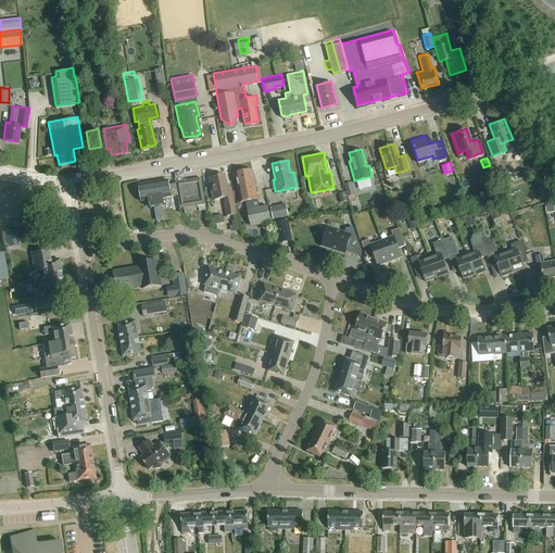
[(511,180),(504,165),(493,170),(500,185),(511,180)]
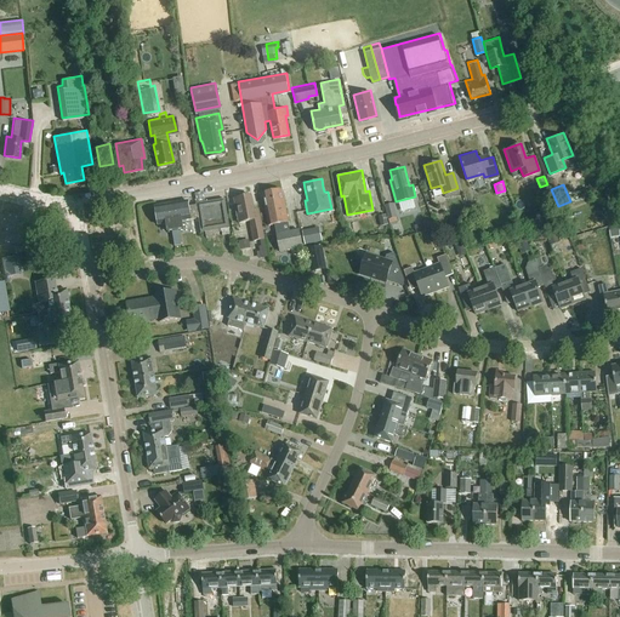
[(279,250),(302,245),(299,228),(289,229),(280,188),(261,192),(268,223),(273,222),(279,250)]
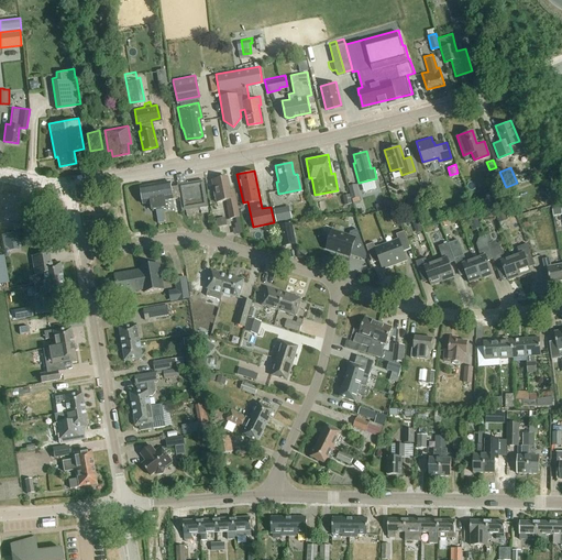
[(228,218),(239,216),(233,189),(230,189),(228,176),(211,179),(216,200),(224,199),(228,218)]
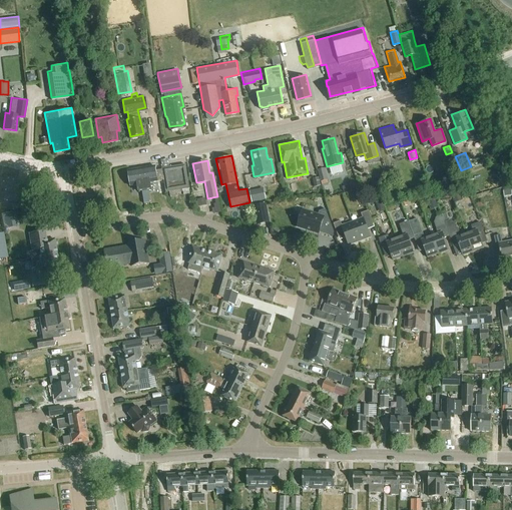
[(161,168),(155,169),(157,179),(159,190),(169,189),(170,196),(177,195),(176,193),(188,191),(184,163),(165,166),(161,167),(161,168)]
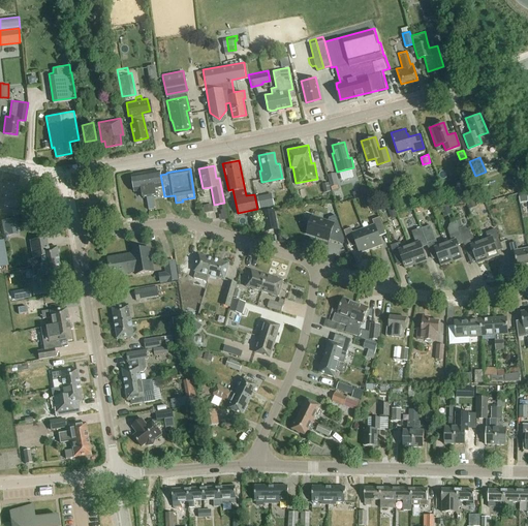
[(160,169),(145,173),(148,194),(154,193),(153,187),(153,186),(162,185),(160,175),(159,171),(160,169)]
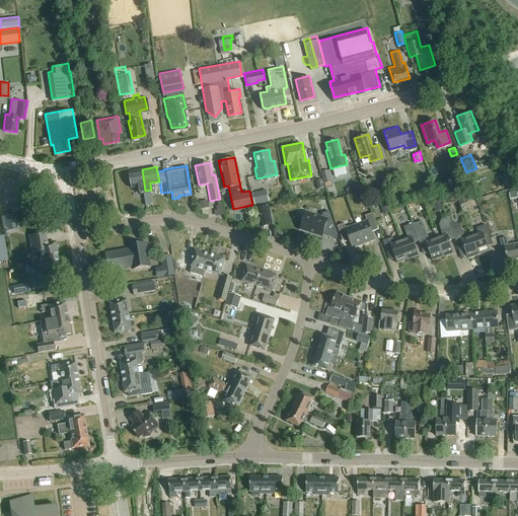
[(330,182),(327,168),(320,169),(324,185),(330,182)]
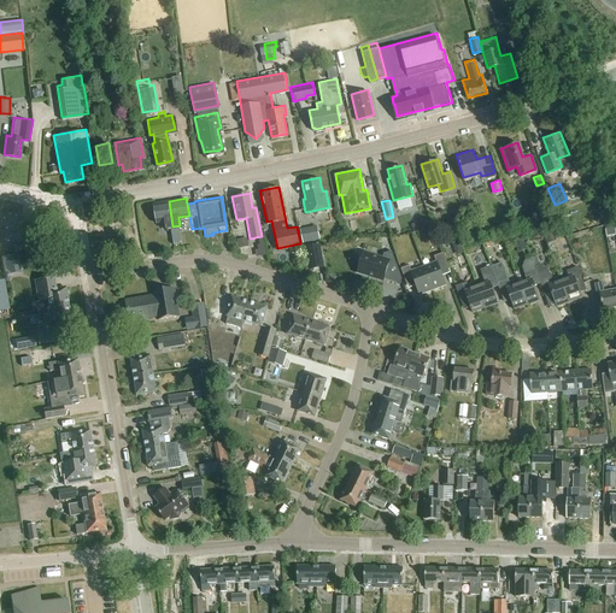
[(169,201),(153,204),(157,220),(165,219),(166,228),(172,227),(169,201)]
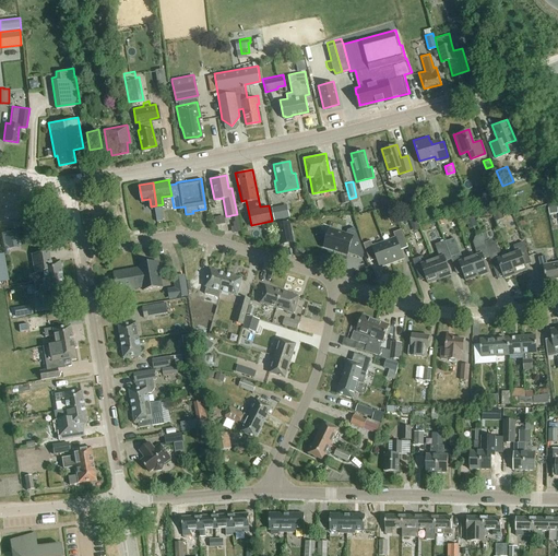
[(0,211),(19,217),(24,199),(15,197),(16,193),(3,190),(2,194),(0,193),(0,211)]
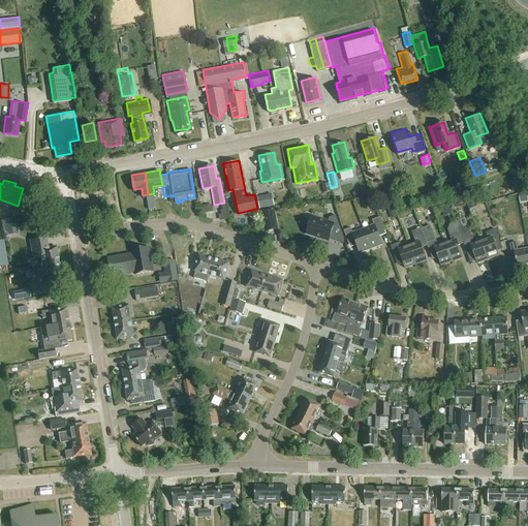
[(271,191),(256,194),(258,207),(273,204),(271,191)]
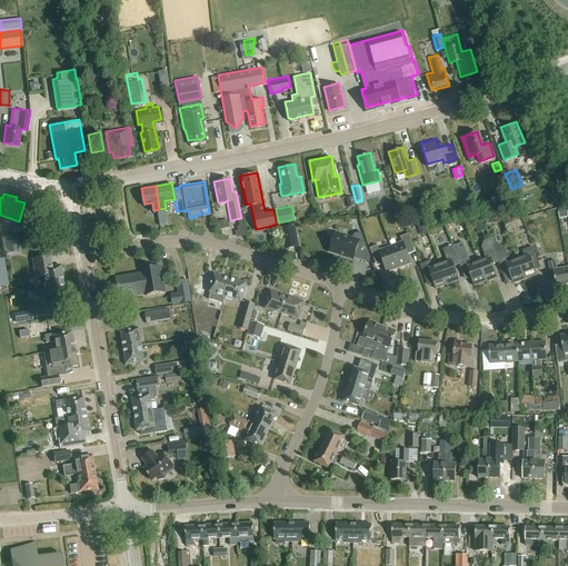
[(481,216),(472,219),(477,230),(485,227),(481,216)]
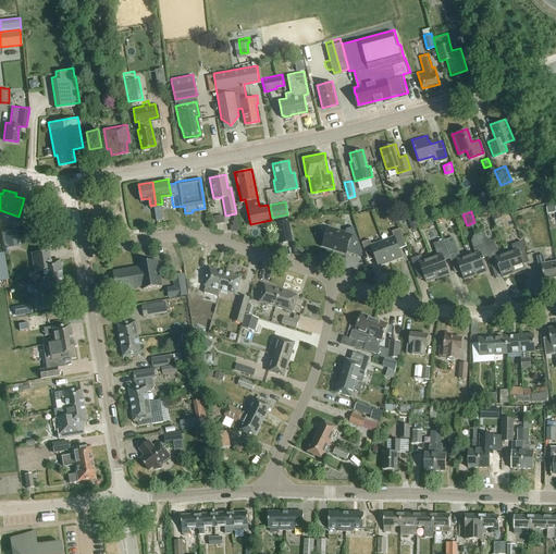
[(222,213),(213,214),(214,222),(223,220),(222,213)]
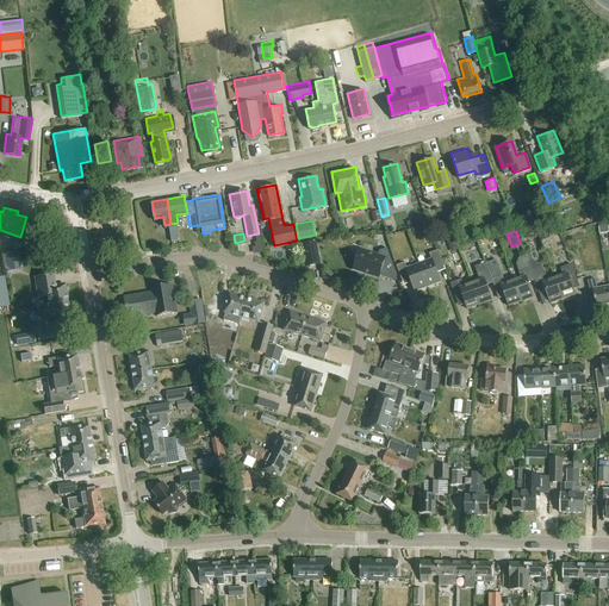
[(256,251),(263,250),(260,237),(255,238),(255,239),(253,239),(256,251)]
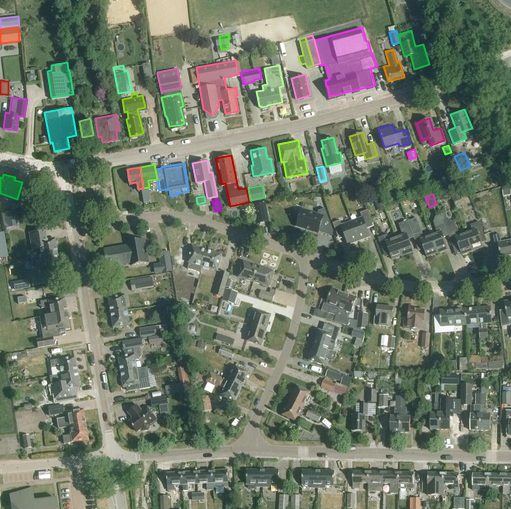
[(265,201),(252,204),(255,222),(268,220),(265,201)]
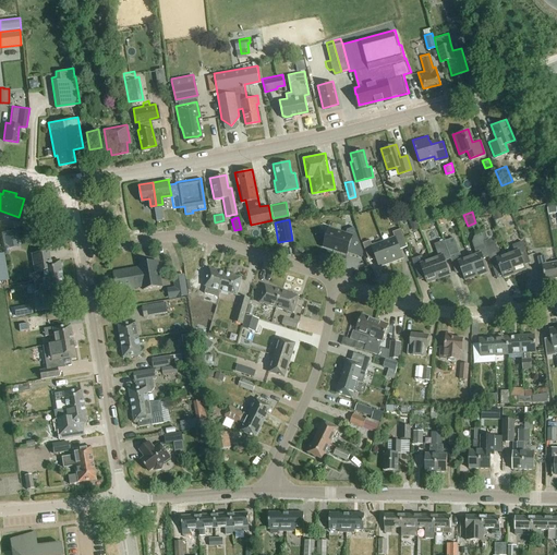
[(328,227),(327,227),(325,234),(326,236),(323,244),(347,252),(348,251),(361,255),(362,251),(353,226),(346,228),(344,232),(328,227)]
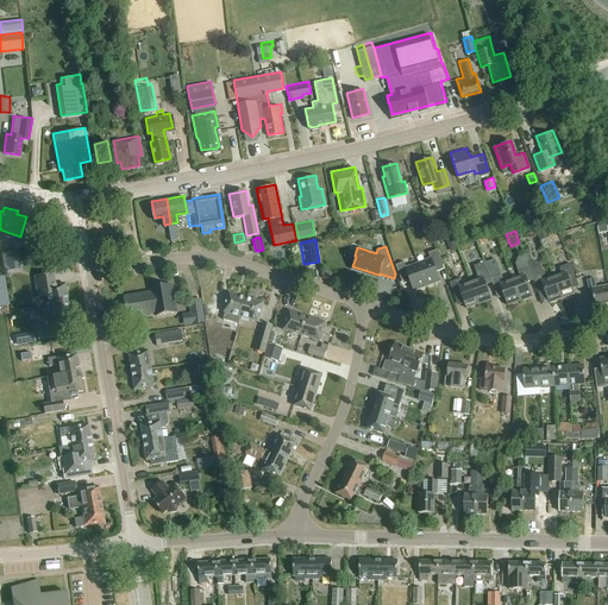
[(430,256),(418,260),(426,284),(440,279),(436,268),(443,264),(437,247),(428,251),(430,256)]
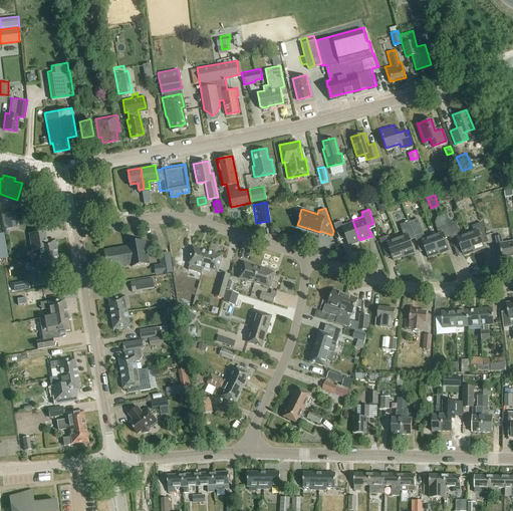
[(442,213),(450,234),(453,244),(458,242),(463,254),(473,250),(467,232),(460,235),(455,221),(451,218),(449,219),(446,212),(442,213)]
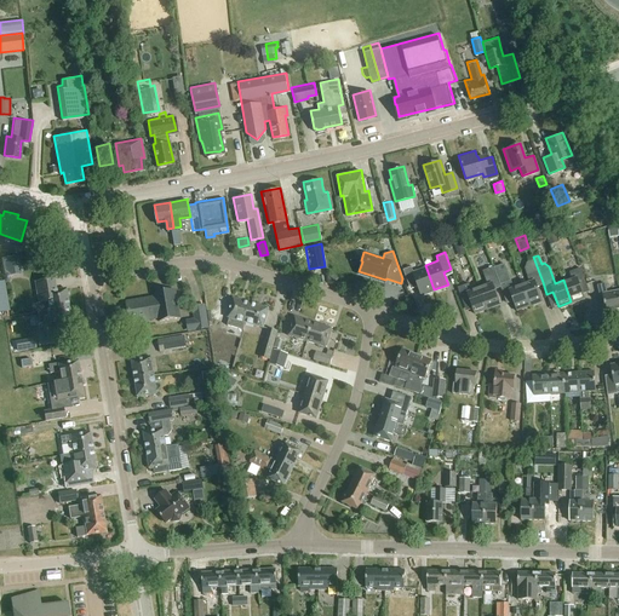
[(3,260),(6,274),(19,271),(17,257),(3,260)]
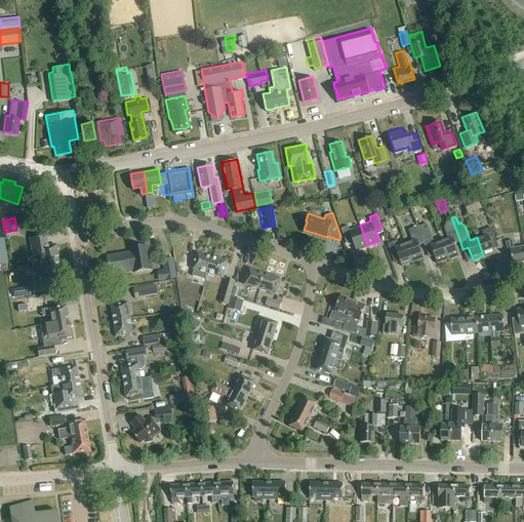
[(442,239),(449,257),(458,254),(453,241),(459,239),(451,217),(446,219),(444,226),(448,237),(442,239)]
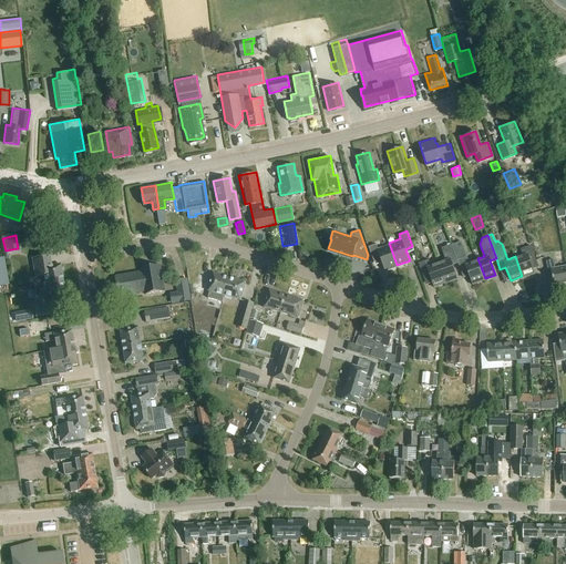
[(461,237),(451,241),(451,242),(459,262),(462,272),(467,269),(473,283),(485,278),(477,258),(470,262),(466,254),(461,237)]
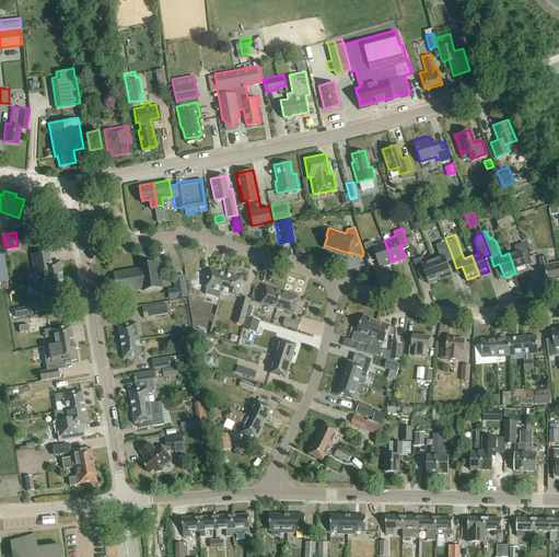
[(447,260),(453,258),(445,239),(435,242),(441,255),(433,258),(441,277),(452,273),(447,260)]
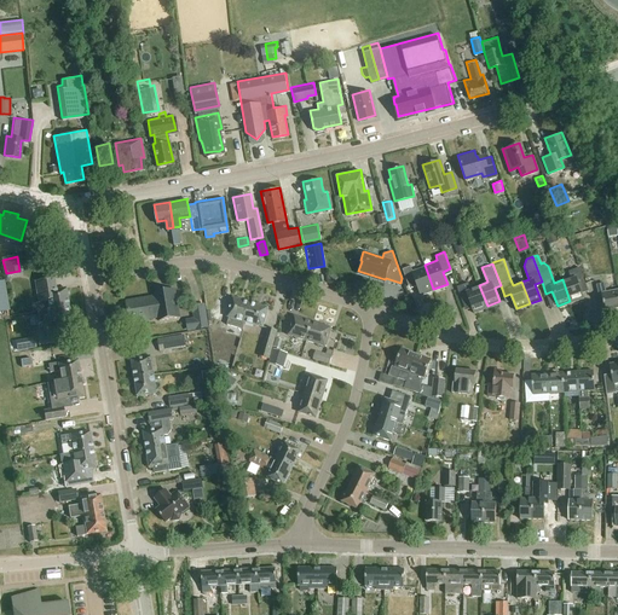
[(433,289),(425,265),(411,270),(409,265),(402,267),(408,284),(415,282),(420,294),(433,289)]
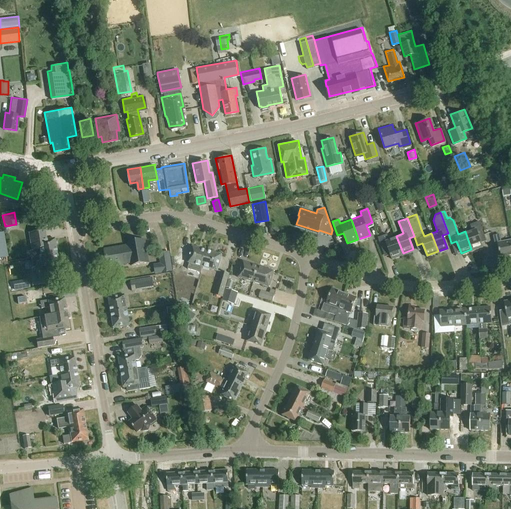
[(471,229),(465,231),(471,249),(482,245),(477,233),(483,231),(479,219),(469,223),(471,229)]
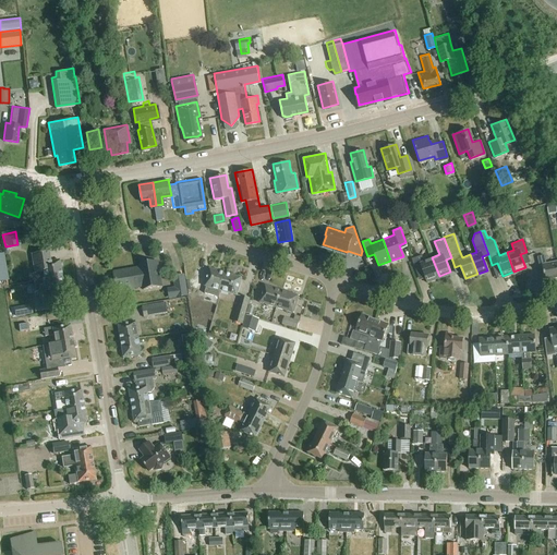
[(58,257),(49,260),(47,249),(29,252),(33,270),(41,268),(43,278),(61,275),(58,257)]
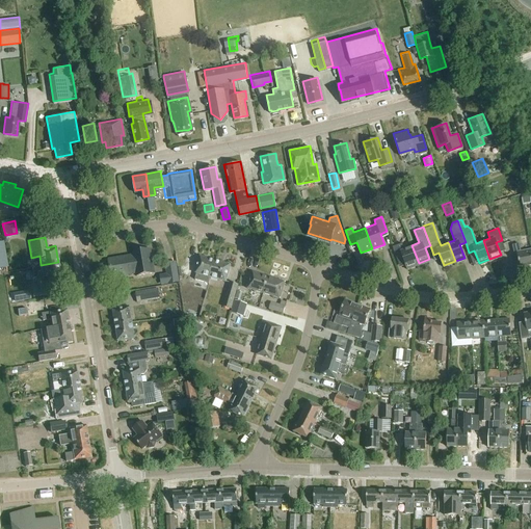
[(408,267),(419,263),(412,245),(404,247),(402,241),(393,244),(397,257),(403,255),(408,267)]
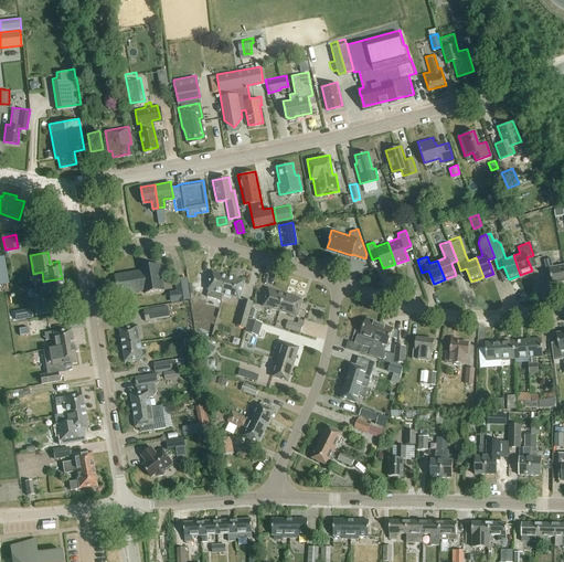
[(551,283),(563,279),(563,269),(563,264),(552,266),(550,256),(544,257),(545,269),(549,269),(551,283)]
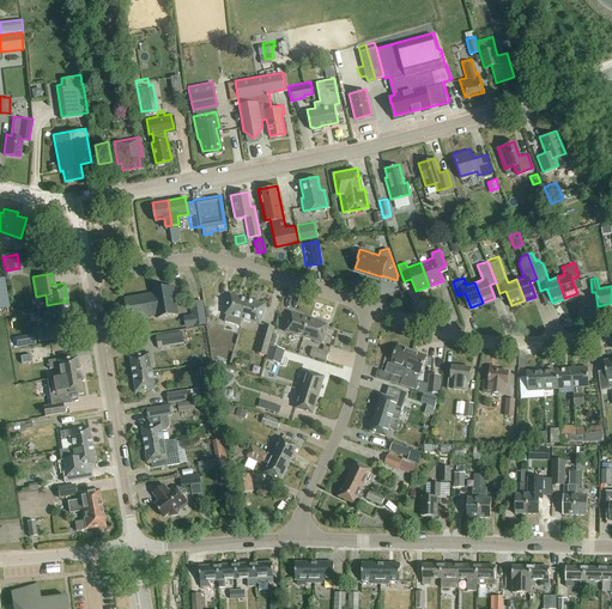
[(156,316),(176,312),(171,285),(152,288),(152,291),(123,296),(127,317),(131,317),(129,316),(156,312),(156,316)]
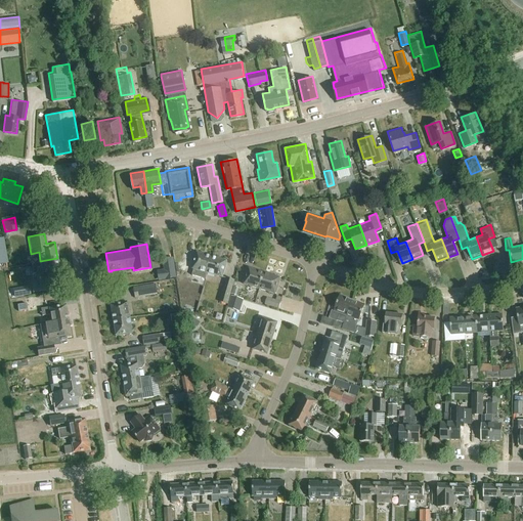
[(206,271),(211,255),(195,251),(190,266),(206,271)]
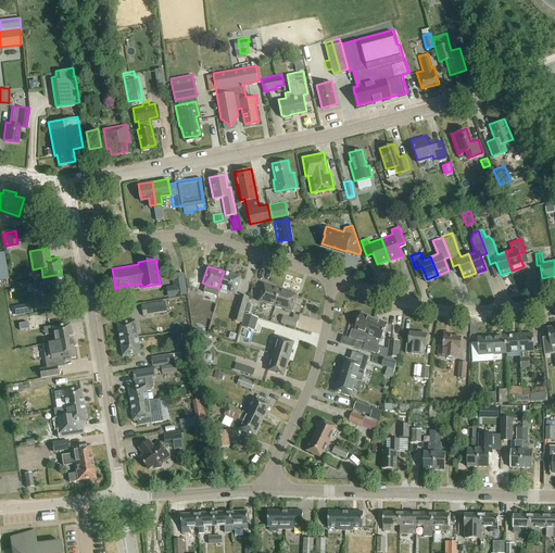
[(240,275),(224,271),(218,288),(235,292),(240,275)]
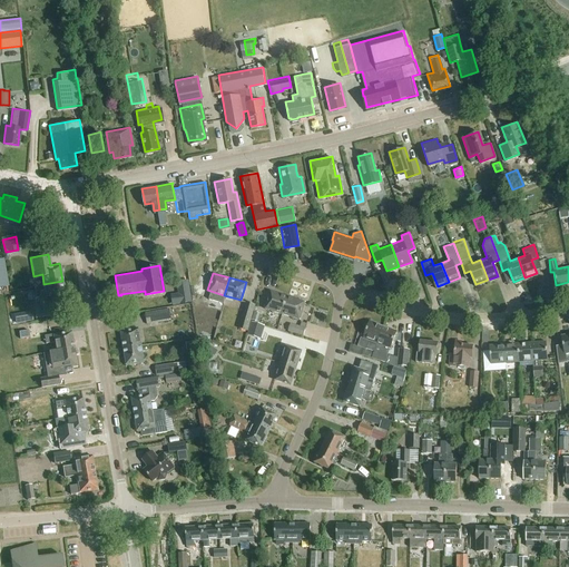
[(192,300),(188,279),(176,281),(178,292),(170,293),(172,303),(192,300)]
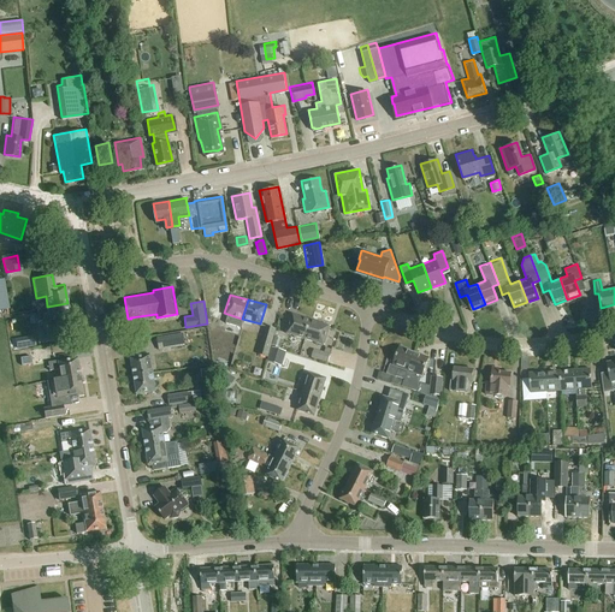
[(67,303),(47,307),(37,308),(40,320),(35,321),(39,340),(53,338),(52,328),(52,325),(70,321),(67,303)]
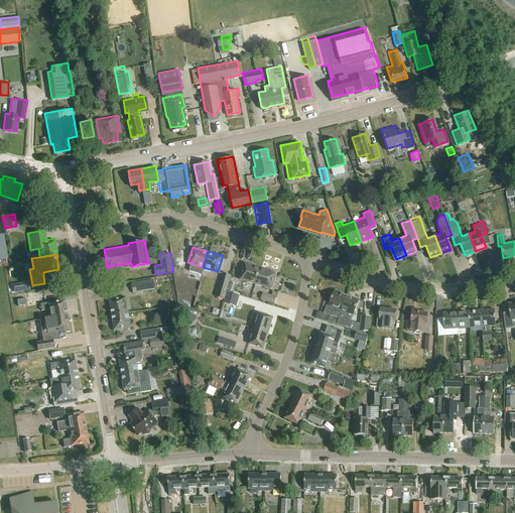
[(254,282),(259,267),(243,262),(238,277),(254,282)]
